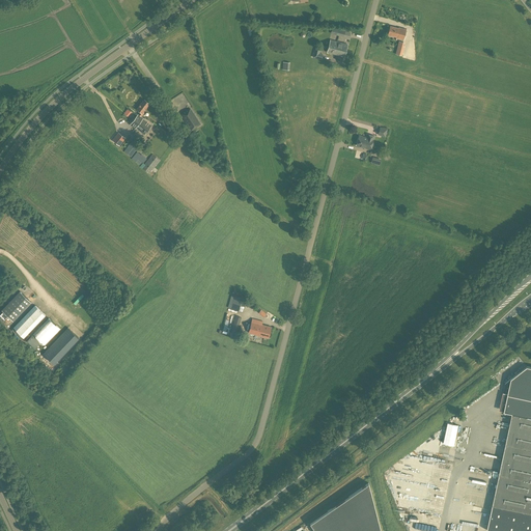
[(399,29),(390,26),(388,34),(396,36),(396,37),(403,39),(407,30),(399,28),(399,29)]
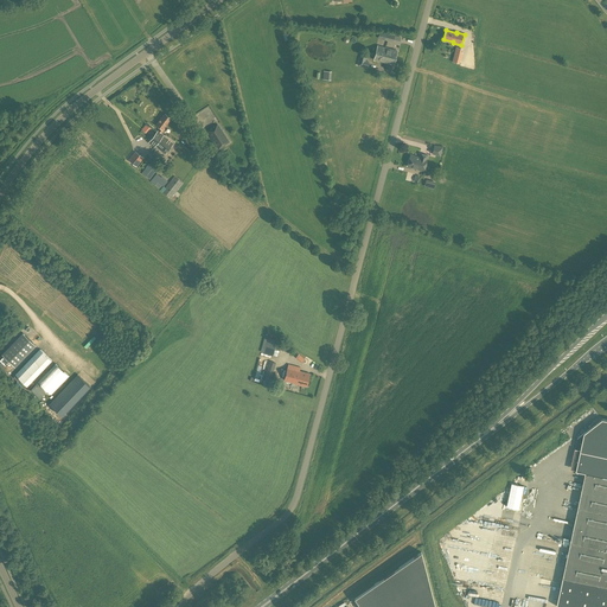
[(385,48),(377,46),(374,59),(382,62),(383,57),(385,48)]
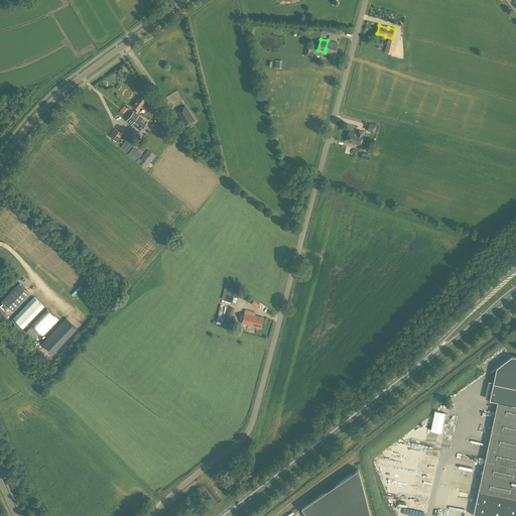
[(326,48),(325,52),(335,54),(338,43),(328,40),(326,48)]
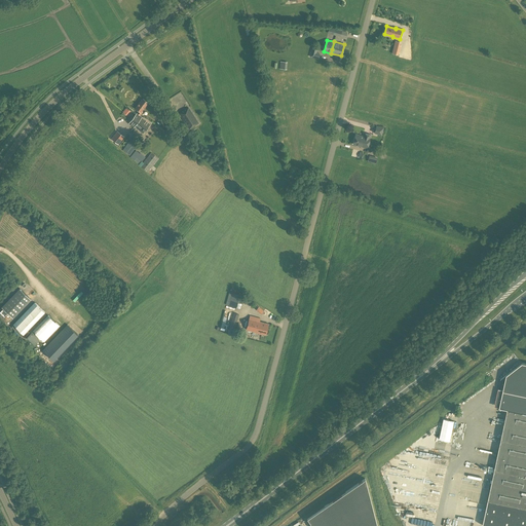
[(399,52),(401,46),(400,45),(401,42),(395,41),(391,53),(398,55),(399,52)]
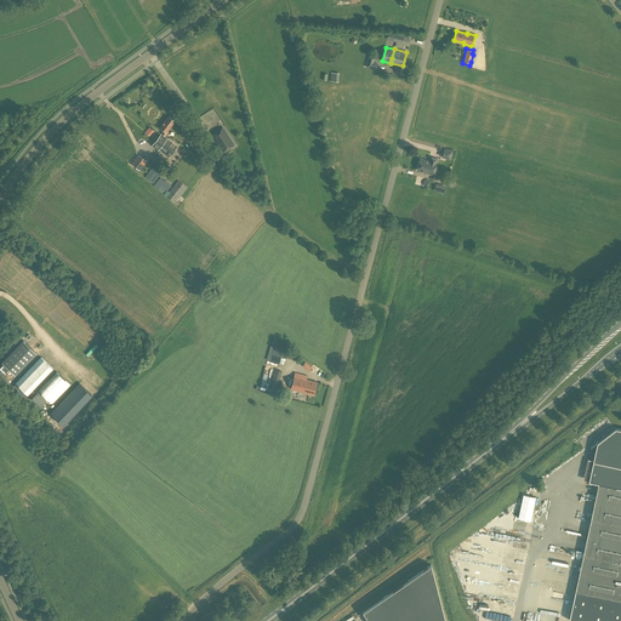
[(376,69),(377,63),(374,62),(375,58),(368,57),(365,67),(376,69)]
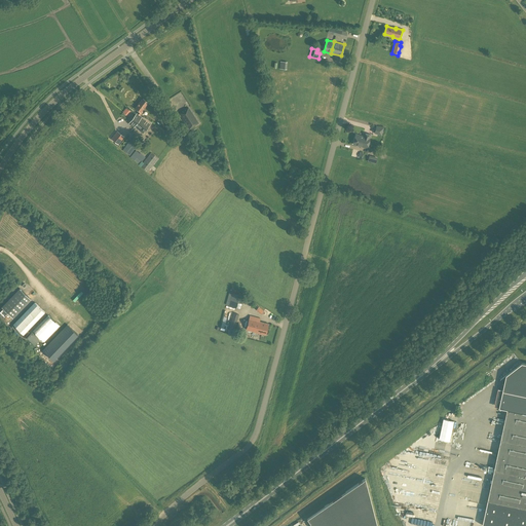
[(146,99),(150,97),(147,88),(142,90),(146,99)]
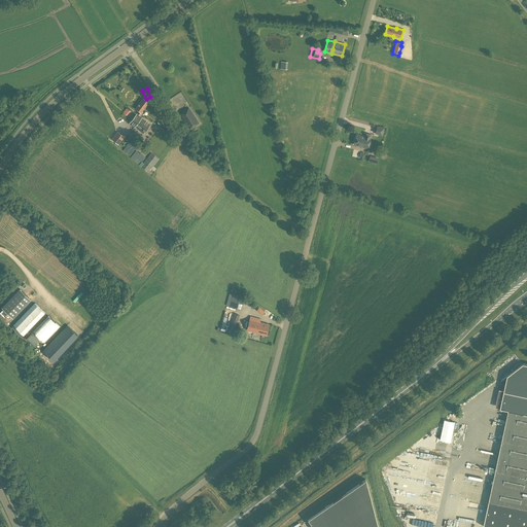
[(138,113),(140,115),(142,112),(141,111),(148,103),(143,99),(136,108),(139,111),(138,113)]
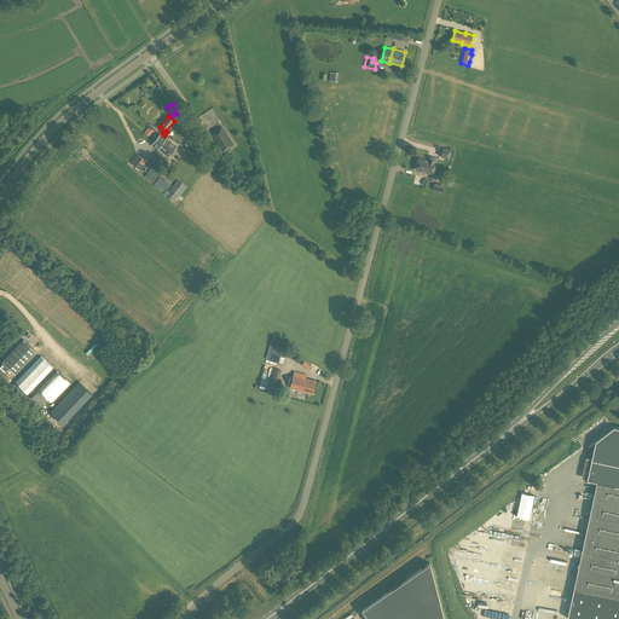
[(233,145),(221,127),(218,129),(218,131),(215,132),(214,131),(210,133),(223,152),(233,145)]
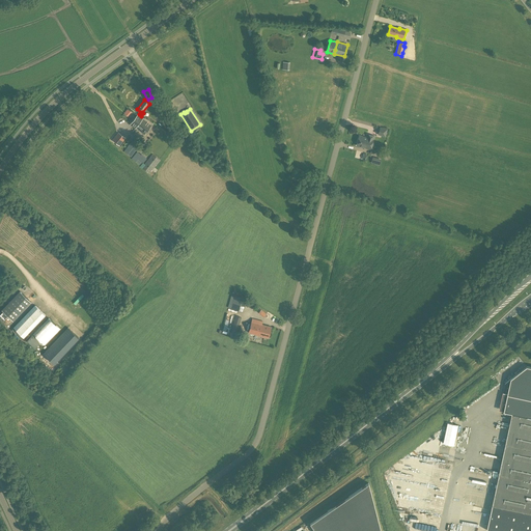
[(141,116),(139,114),(138,114),(130,124),(135,129),(136,128),(144,135),(151,126),(142,119),(143,118),(141,116)]
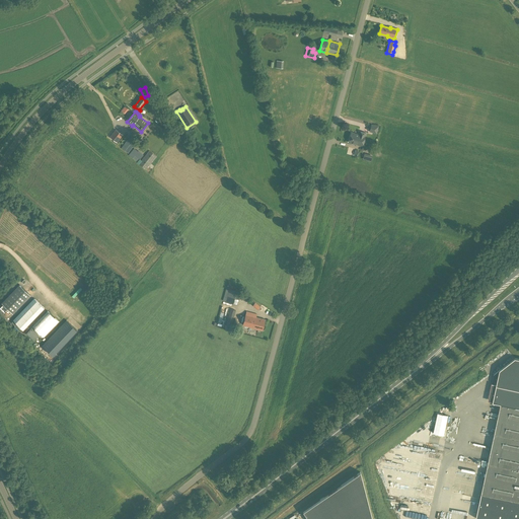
[(168,133),(176,129),(169,117),(166,119),(168,122),(163,125),(168,133)]
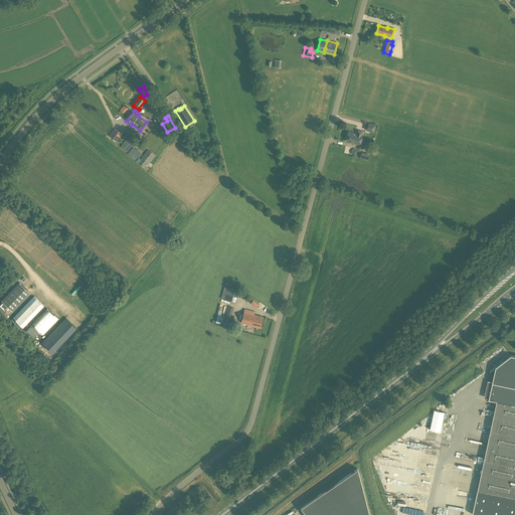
[(374,133),(376,125),(368,123),(366,131),(374,133)]
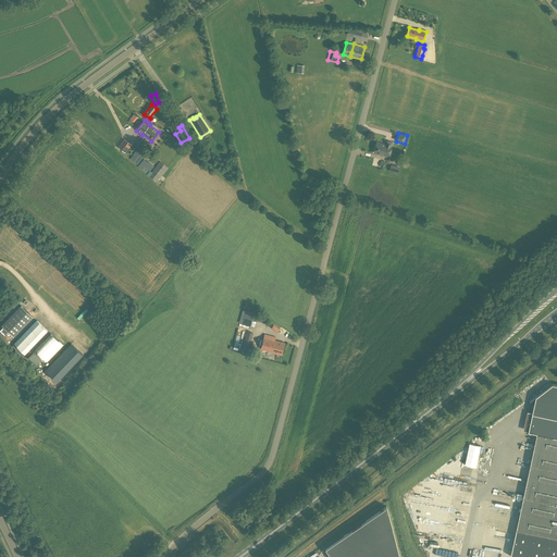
[(125,153),(132,145),(124,138),(118,147),(125,153)]
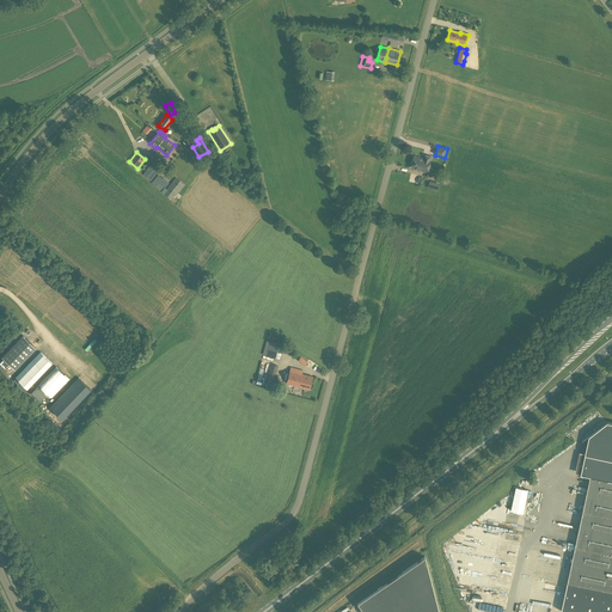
[(427,172),(432,157),(423,154),(422,159),(414,157),(411,167),(427,172)]
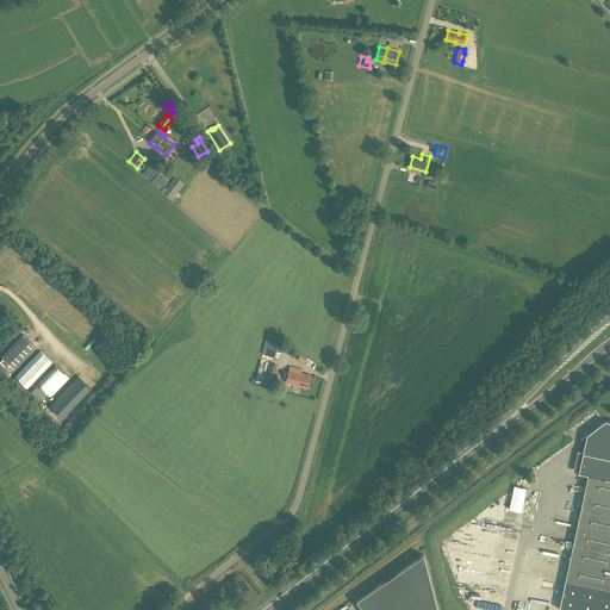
[(150,180),(161,167),(153,160),(142,174),(150,180)]
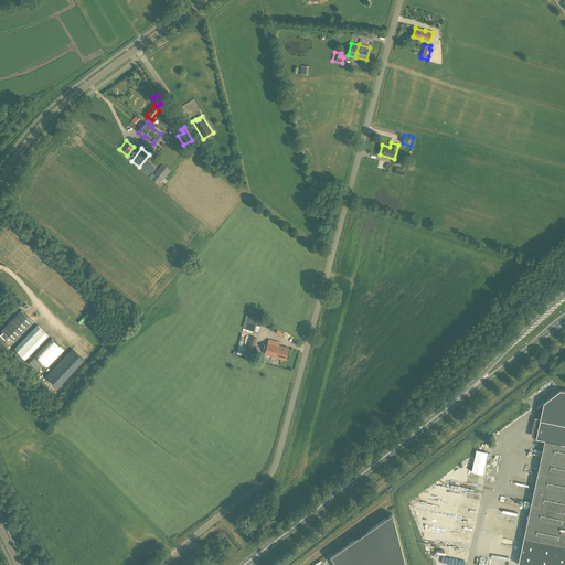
[(153,174),(152,173),(155,170),(146,162),(139,169),(159,184),(170,170),(162,163),(153,174)]
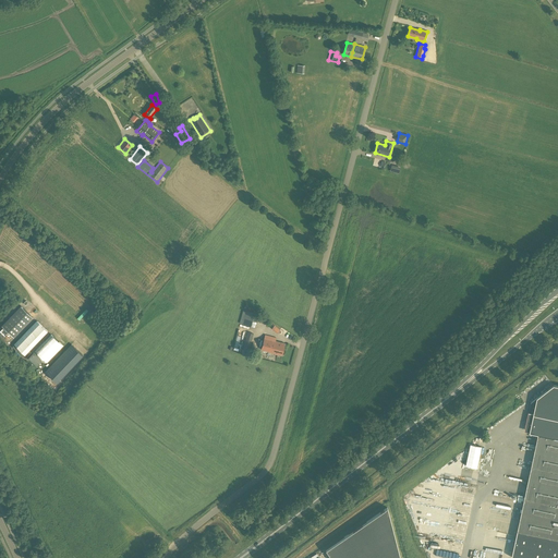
[(399,173),(401,167),(391,165),(390,171),(399,173)]
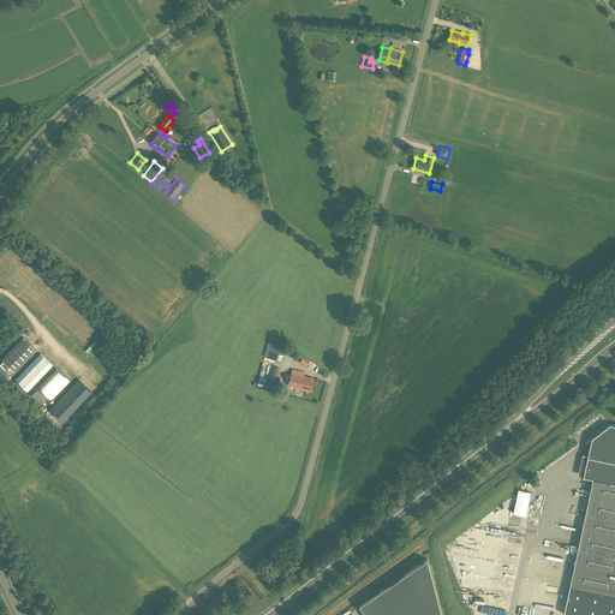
[(23,336),(1,358),(15,370),(36,350),(23,336)]
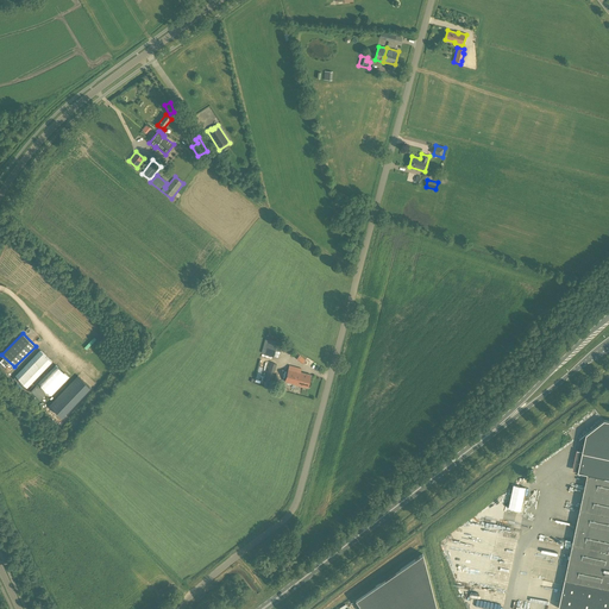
[(278,358),(282,344),(268,340),(264,353),(278,358)]
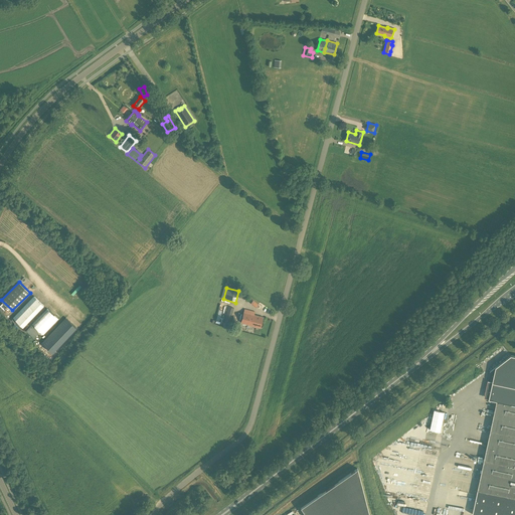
[(34,296),(11,320),(20,329),(43,305),(34,296)]
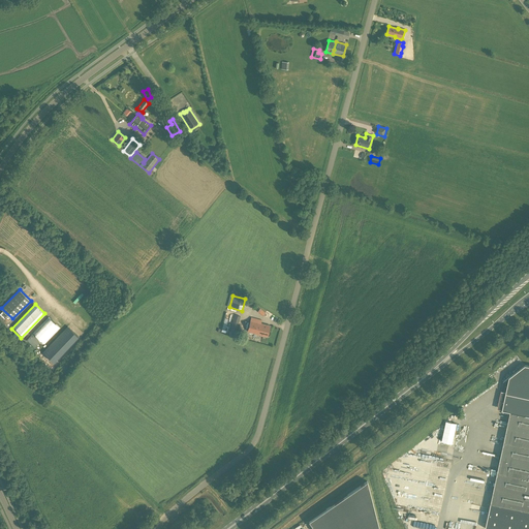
[(235,337),(240,316),(235,314),(228,336),(235,337)]
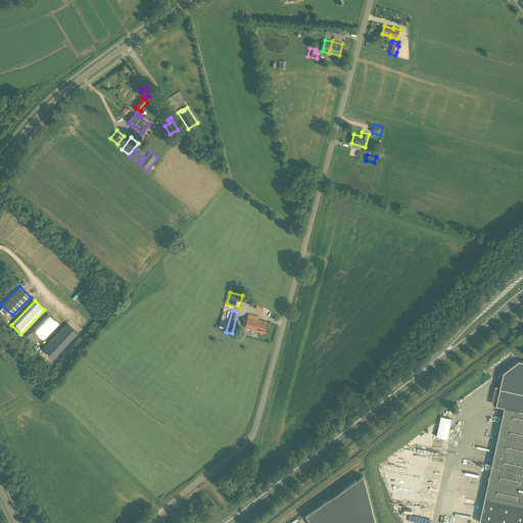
[(24,338),(34,348),(58,323),(47,313),(24,338)]
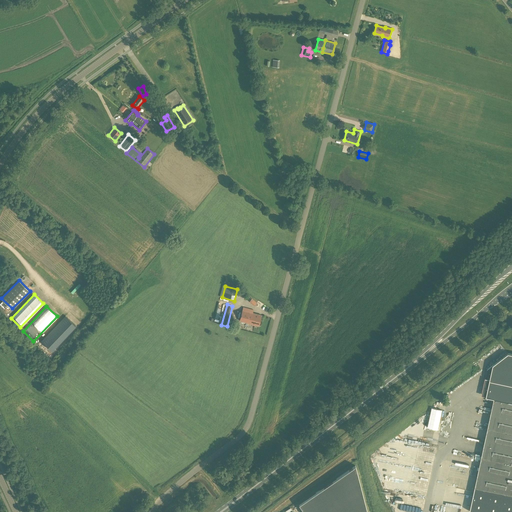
[(259,326),(261,315),(252,313),(253,310),(243,307),(239,320),(259,326)]
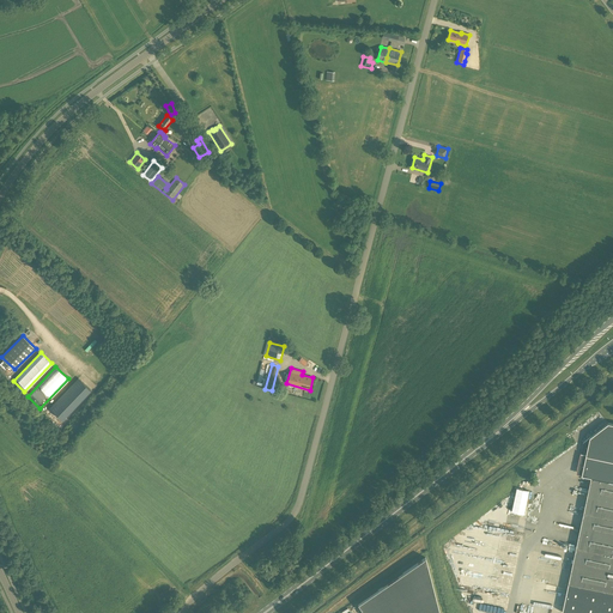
[(62,420),(91,390),(78,378),(49,408),(62,420)]
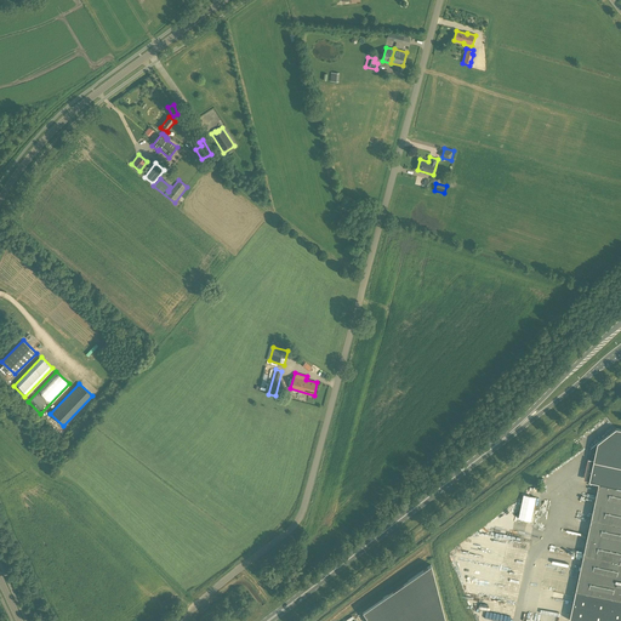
[(576,591),(570,620),(574,620),(620,620),(620,428),(616,427),(591,448),(588,459),(594,460),(590,482),(599,483),(588,537),(581,568),(576,591)]
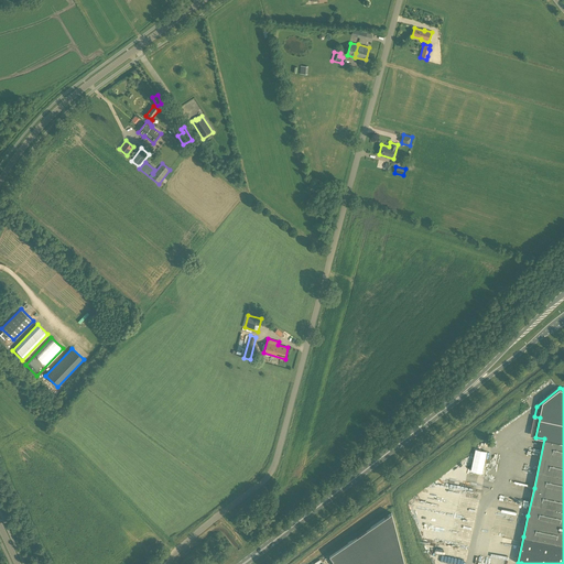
[(472,470),(484,473),(488,451),(476,448),(472,470)]
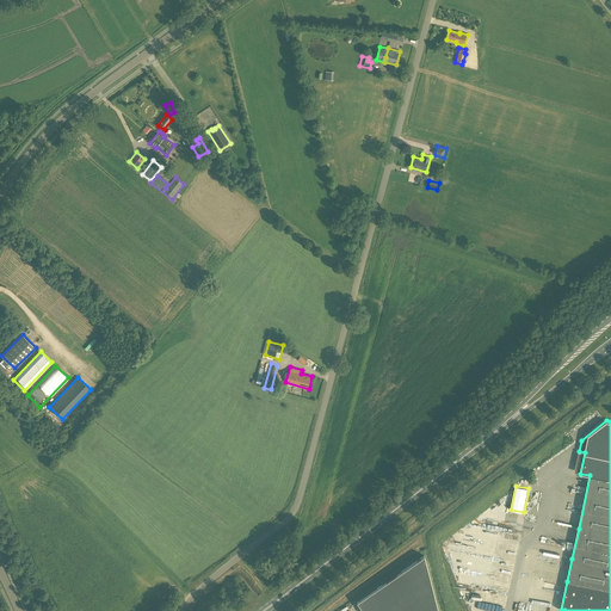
[(437,610),(424,555),(357,602),(362,610),(437,610)]
